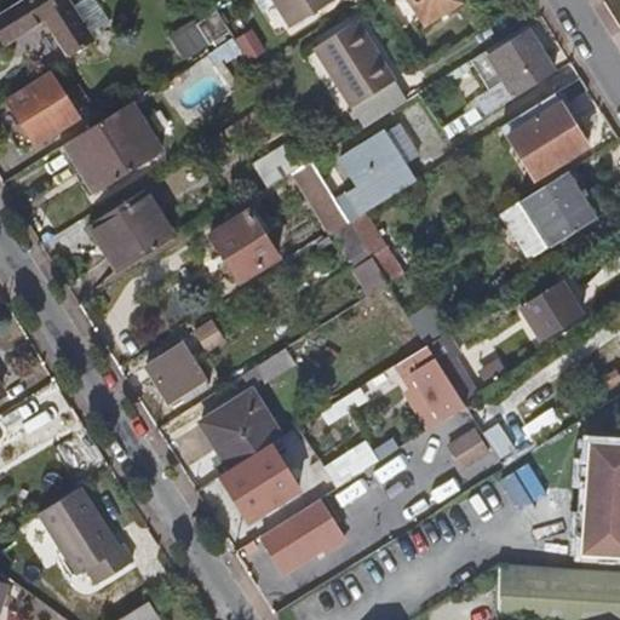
[(29,0),(0,18),(0,49),(1,51),(41,27),(64,64),(92,47),(91,46),(99,40),(97,35),(105,29),(87,1),(69,12),(61,0),(29,0)]
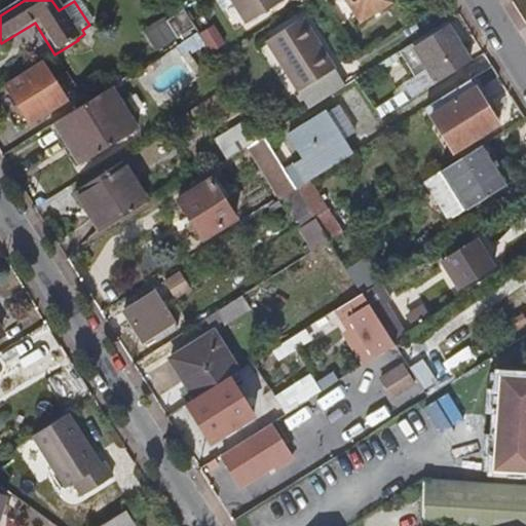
[(185,15),(181,9),(175,0),(164,0),(171,8),(160,14),(167,27),(185,15)]
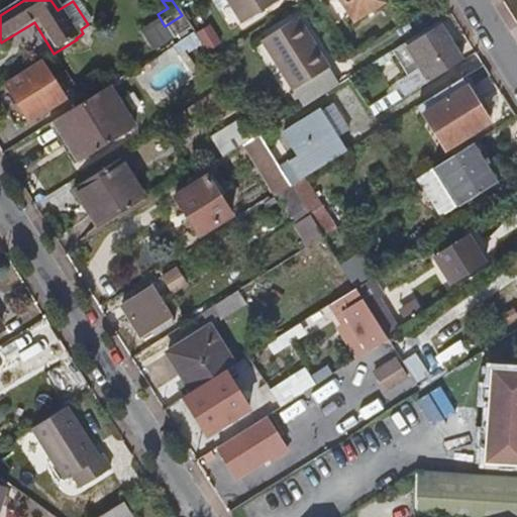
[(276,0),(224,0),(239,23),(276,0)]
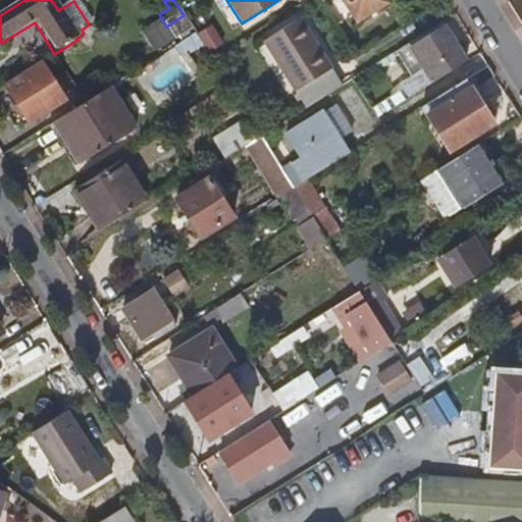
[(387,6),(383,0),(341,0),(358,27),(387,6)]
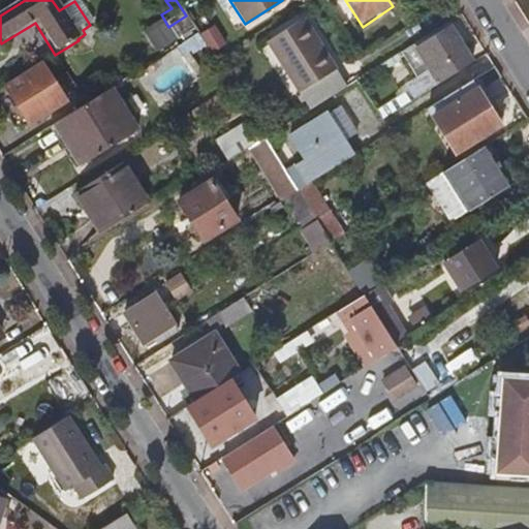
[(344,88),(302,19),(267,41),(309,111),(344,88)]
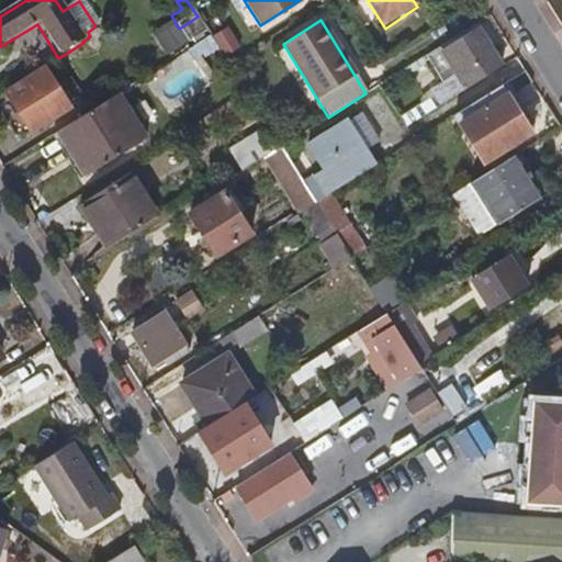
[(433,70),(448,60),(442,52),(476,30),(473,25),(424,56),(433,70)]
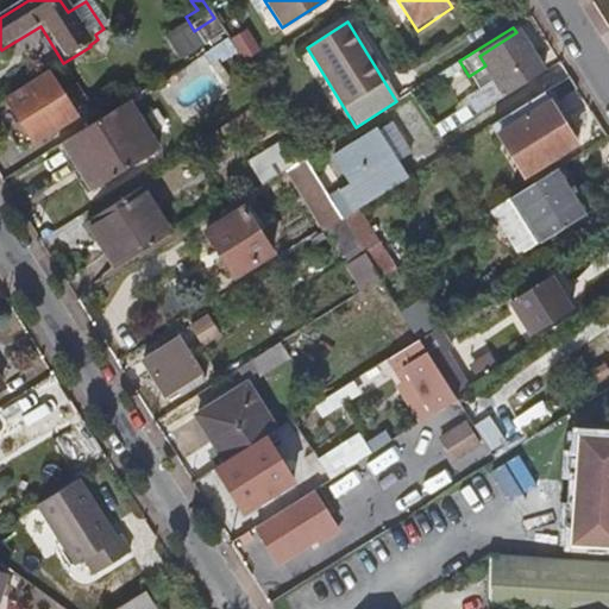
[(541,74),(516,32),(479,56),(485,66),(504,96),(541,74)]
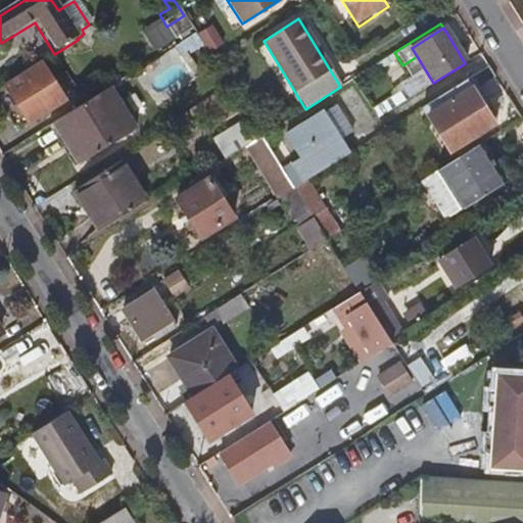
[(433,83),(417,56),(402,65),(410,78),(399,85),(408,99),(433,83)]
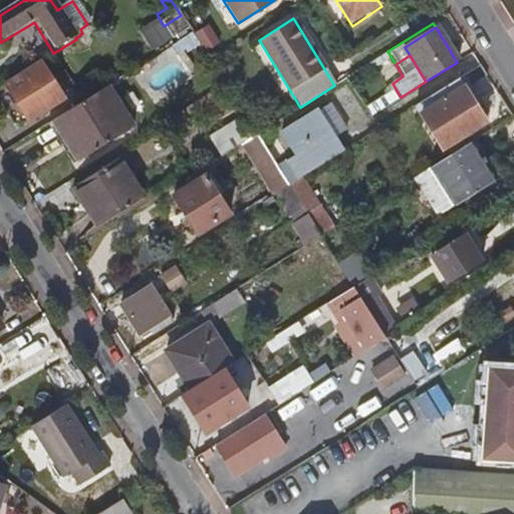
[(66,102),(43,65),(6,89),(30,125),(66,102)]
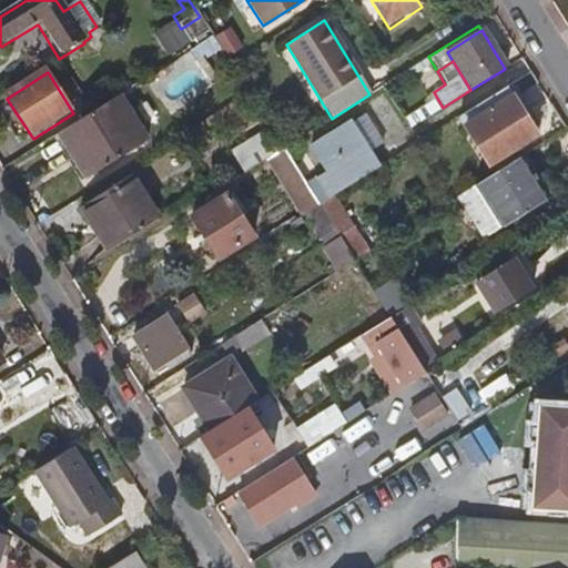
[(534,137),(505,88),(457,118),(487,166),(534,137)]
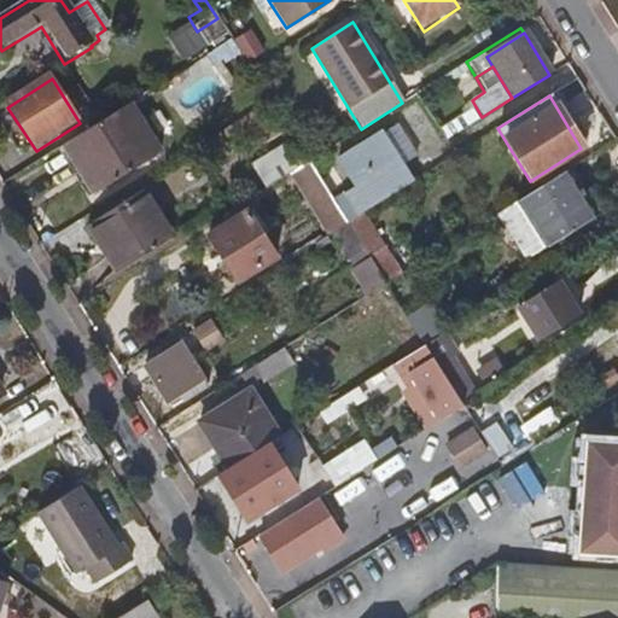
[(162,155),(132,106),(65,149),(95,197),(162,155)]
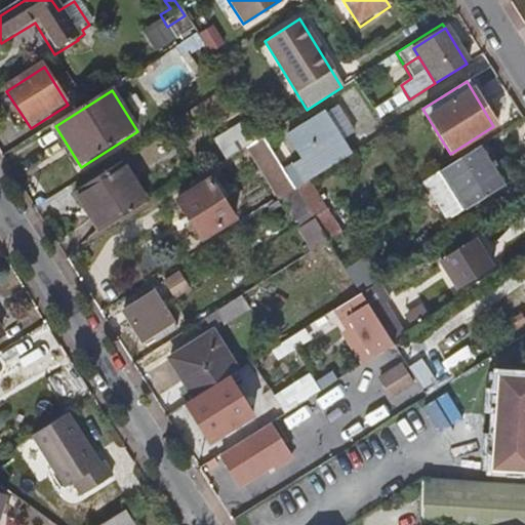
[(351,136),(334,110),(323,117),(339,144),(351,136)]
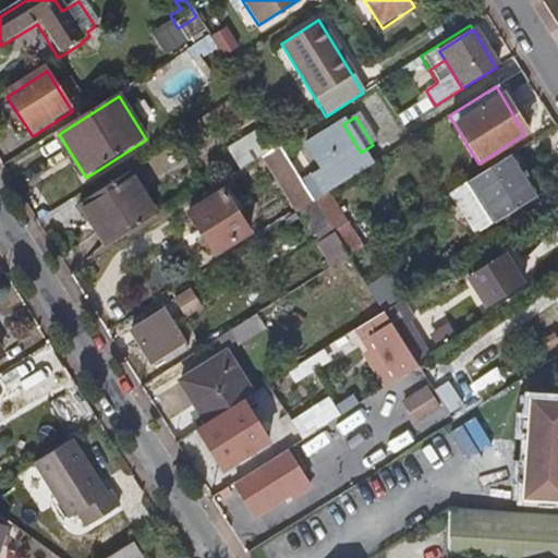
[(343,124),(341,121),(303,146),(317,171),(308,178),(311,180),(301,185),(312,204),(327,194),(370,166),(361,153),(343,124)]
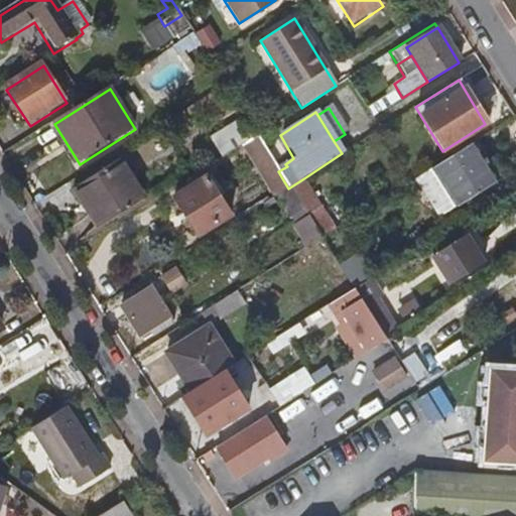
[(221,159),(254,138),(240,117),(208,137),(221,159)]
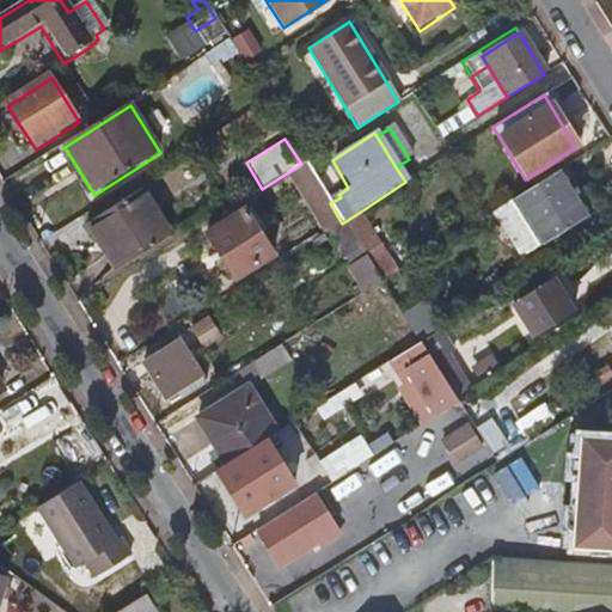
[(586,214),(557,170),(510,200),(539,245),(586,214)]
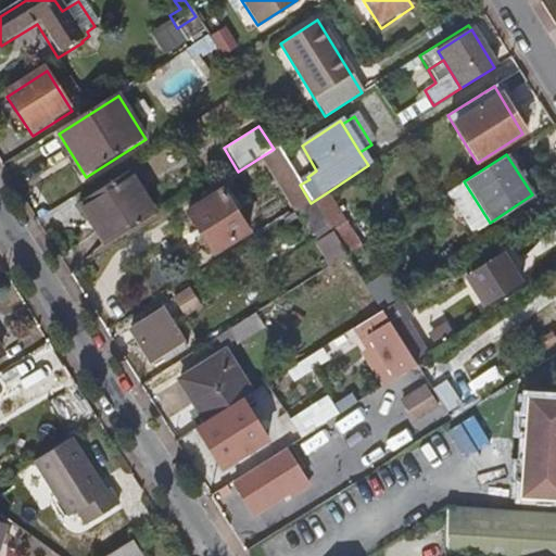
[(158,215),(130,172),(79,205),(106,248),(158,215)]
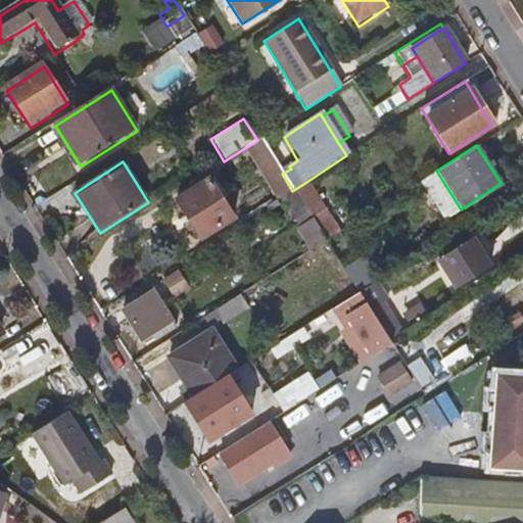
[(235,217),(210,180),(177,200),(201,239),(234,218),(237,223),(243,219),(240,214),(235,217)]
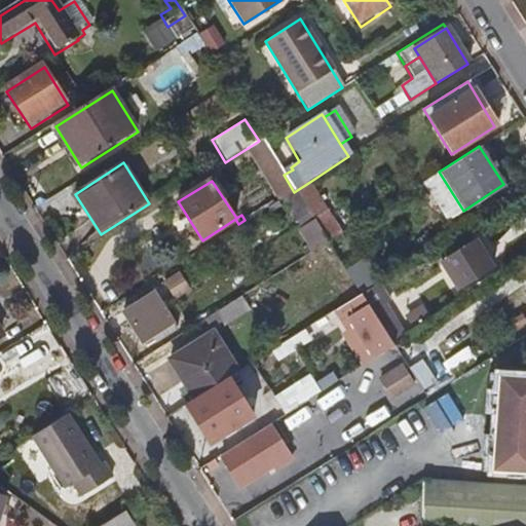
[(340,234),(308,183),(294,192),(308,214),(327,242),(340,234)]
